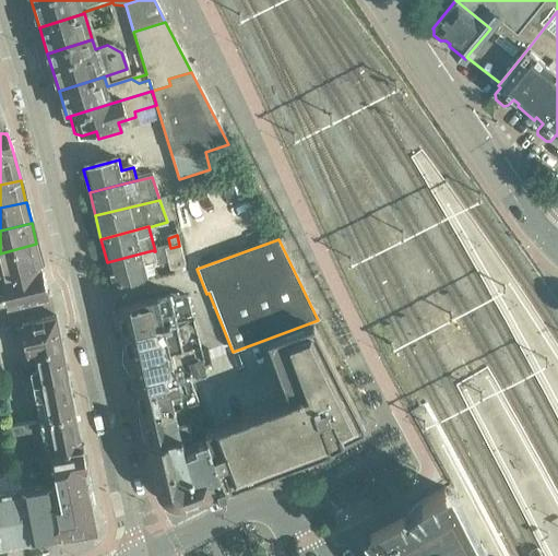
[(0,278),(43,268),(36,244),(0,253),(0,278)]
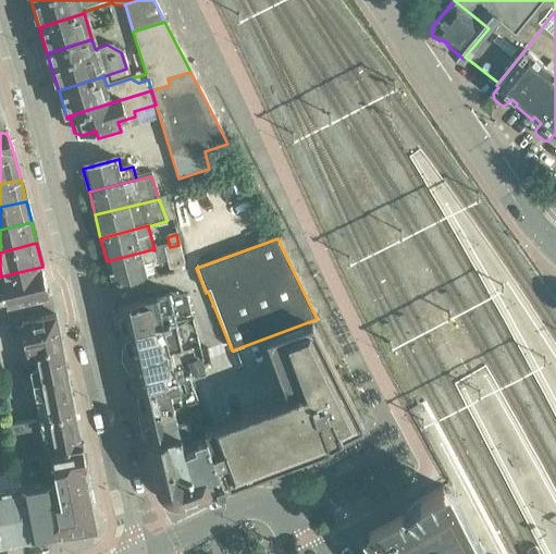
[(170,247),(155,250),(153,250),(152,249),(107,261),(112,285),(156,273),(152,263),(156,262),(157,266),(168,262),(170,270),(185,267),(178,245),(170,247)]
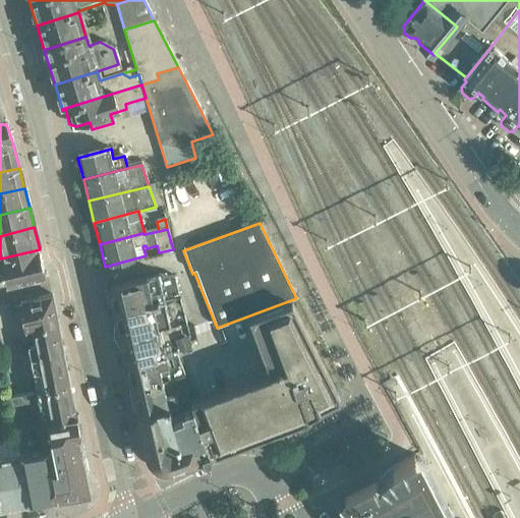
[(0,287),(47,277),(46,275),(44,275),(39,251),(40,250),(40,249),(0,259),(0,287)]
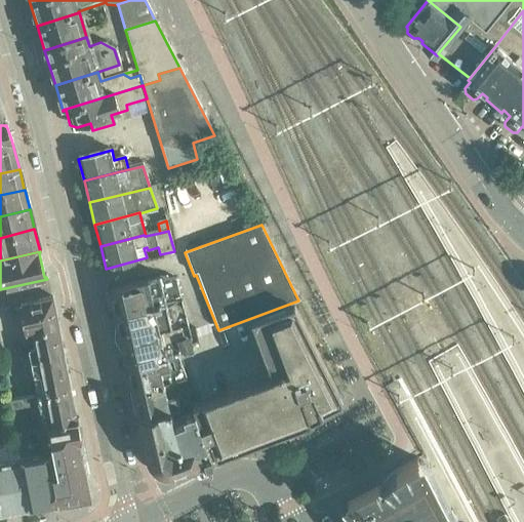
[(156,277),(119,287),(109,289),(115,315),(180,299),(174,280),(156,277)]
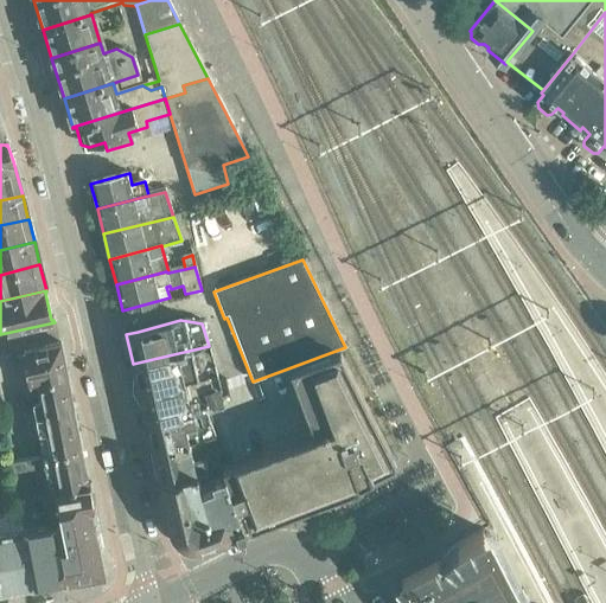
[(65,378),(59,346),(59,345),(23,353),(29,385),(65,378)]
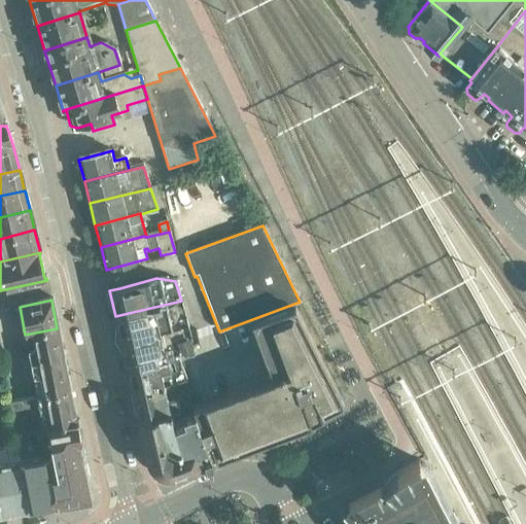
[(181,301),(115,316),(121,342),(187,326),(181,301)]
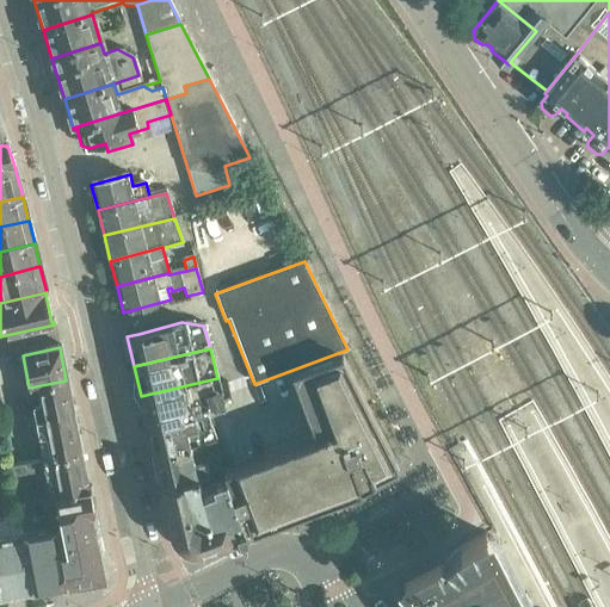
[(225,471),(228,479),(246,528),(250,527),(252,533),(364,491),(362,485),(375,479),(399,468),(387,445),(342,354),(293,373),(316,438),(225,471)]
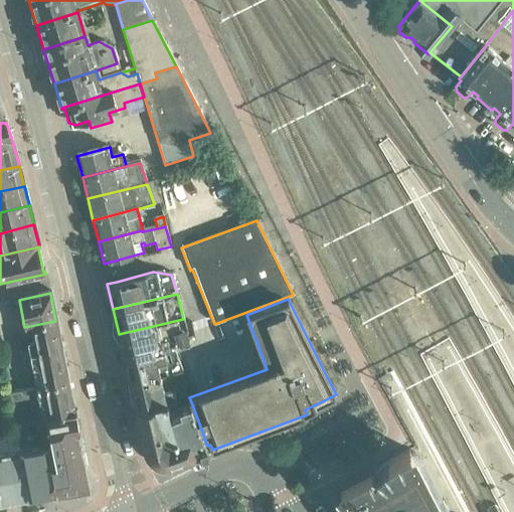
[(183,319),(119,334),(125,359),(164,350),(162,342),(187,336),(186,332),(187,332),(183,319)]
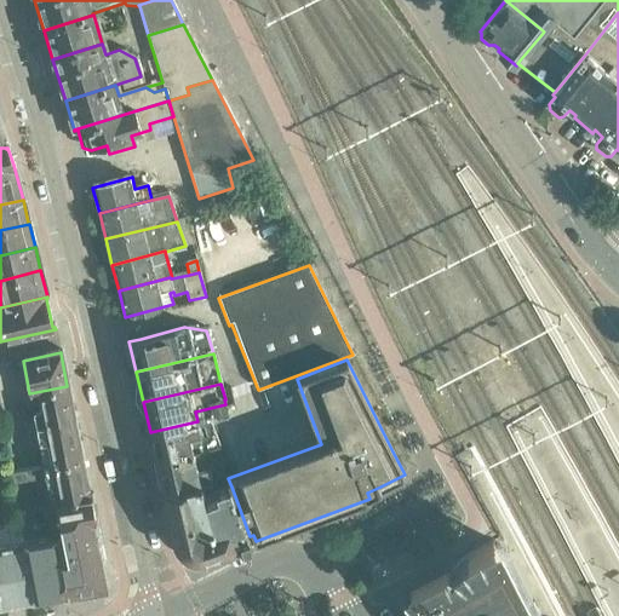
[(29,393),(36,430),(74,421),(67,386),(29,393)]
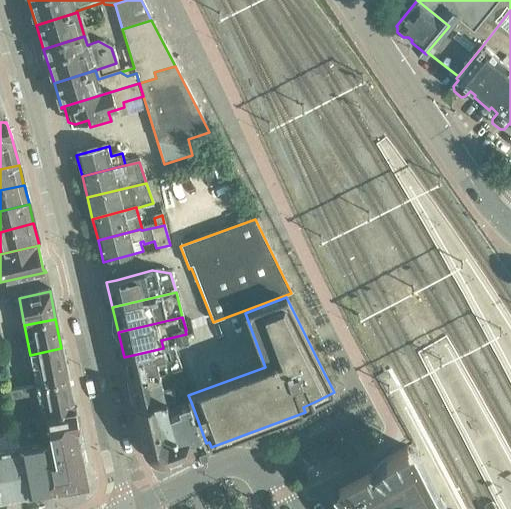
[(189,346),(186,339),(173,344),(176,351),(189,346)]
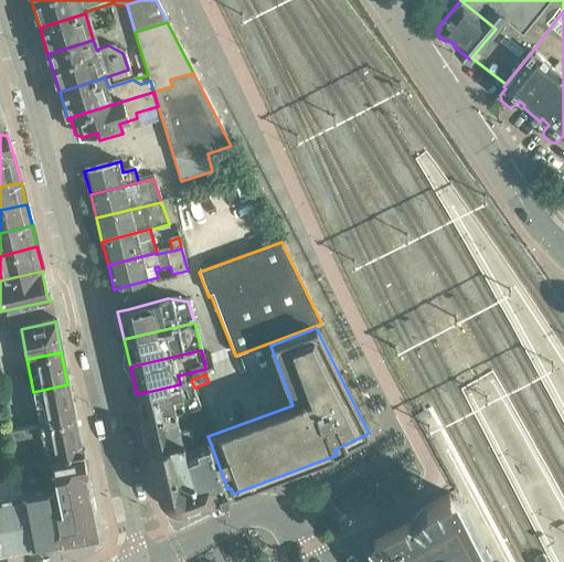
[(74,419),(67,384),(33,392),(40,426),(74,419)]
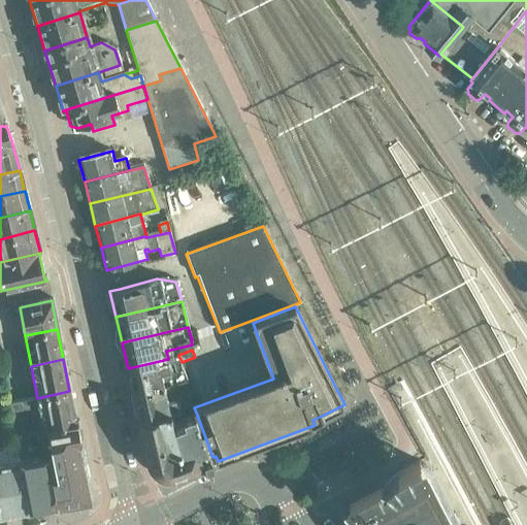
[(168,359),(128,368),(134,394),(175,385),(168,359)]
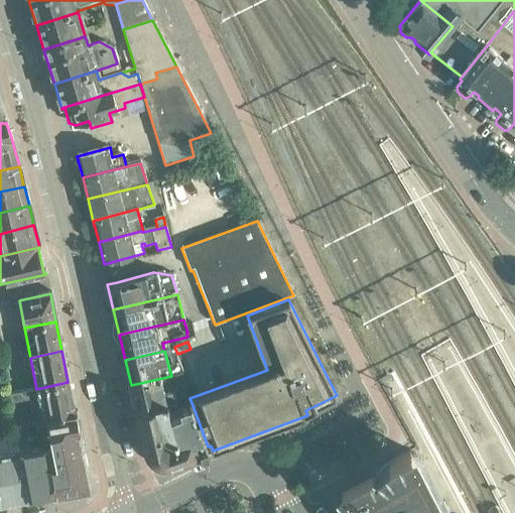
[(131,385),(136,406),(137,410),(167,403),(176,400),(173,391),(176,390),(171,376),(131,385)]
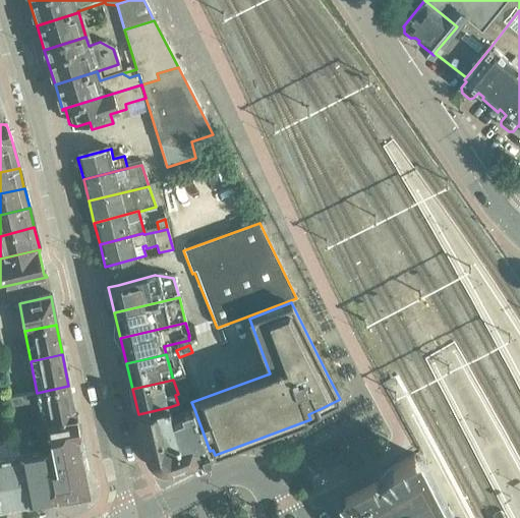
[(37,393),(37,394),(43,424),(77,418),(77,416),(74,416),(68,386),(37,393)]
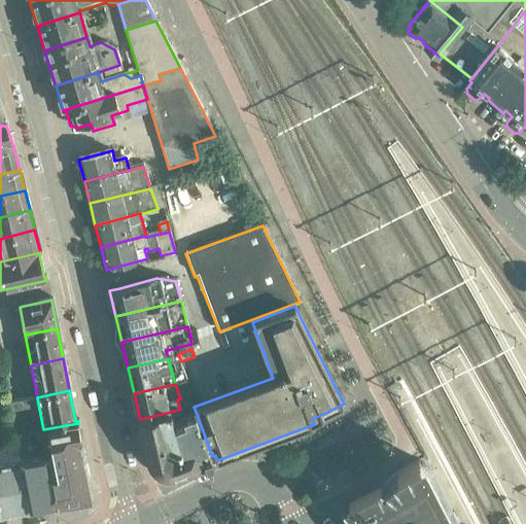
[(48,455),(43,429),(37,398),(9,404),(18,447),(29,510),(57,504),(48,455)]
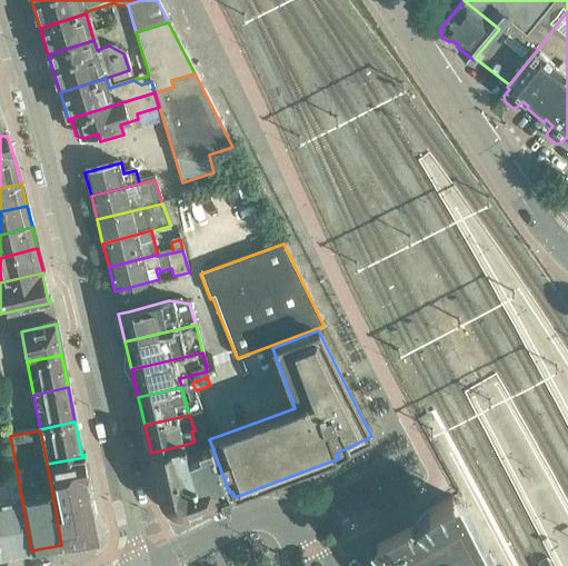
[(185,445),(151,453),(152,460),(155,470),(161,497),(162,500),(163,504),(166,507),(168,509),(171,512),(175,514),(178,515),(182,515),(186,515),(189,514),(202,509),(185,463),(188,462),(185,445)]
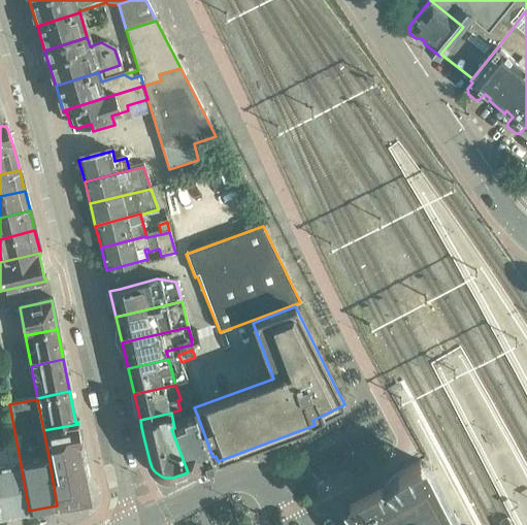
[(188,423),(174,428),(171,429),(188,472),(215,462),(212,457),(197,415),(186,419),(188,423)]
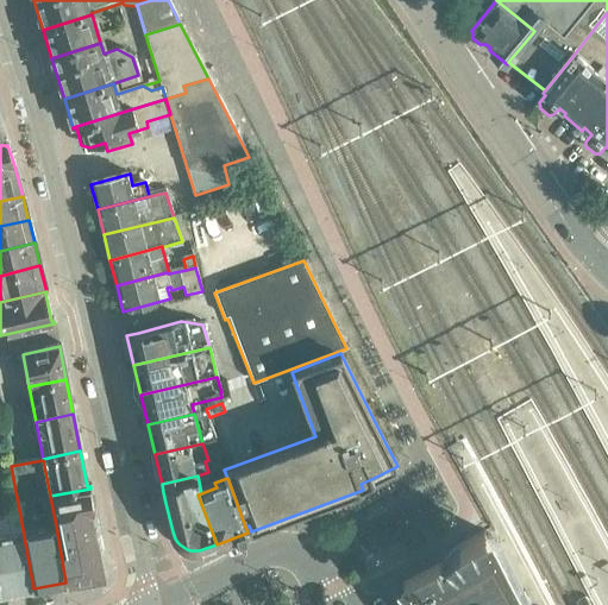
[(91,489),(50,496),(56,525),(66,583),(68,583),(68,581),(101,574),(98,555),(96,555),(88,511),(94,510),(93,505),(95,502),(94,493),(91,491),(91,489)]
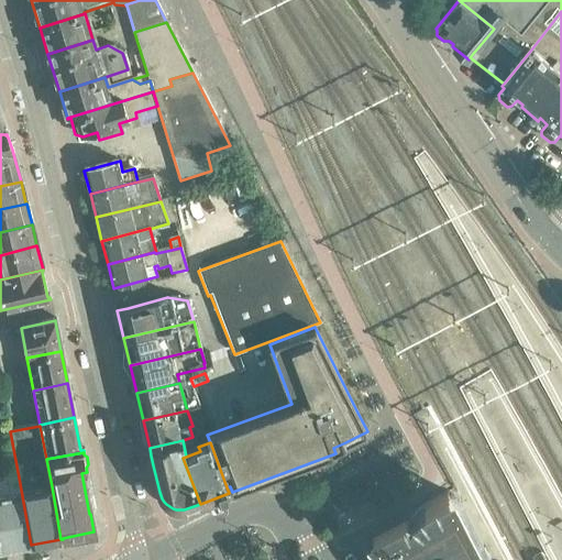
[(0,550),(2,549),(29,545),(31,545),(19,478),(0,481),(0,550)]
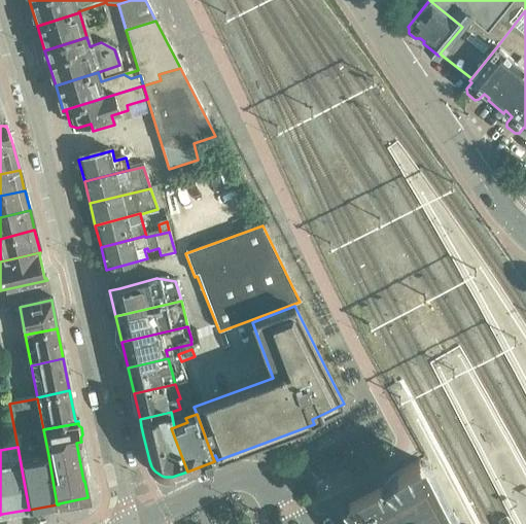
[(457,523),(452,512),(451,512),(431,474),(428,470),(427,469),(424,467),(419,464),(418,462),(396,474),(348,499),(367,523),(457,523)]
